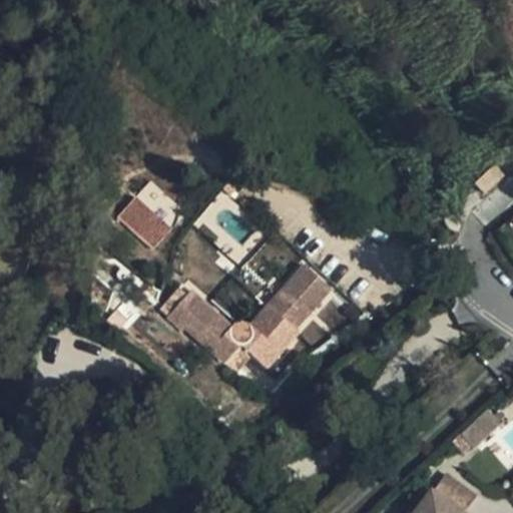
[(152,248),(168,229),(132,198),(115,218),(152,248)]
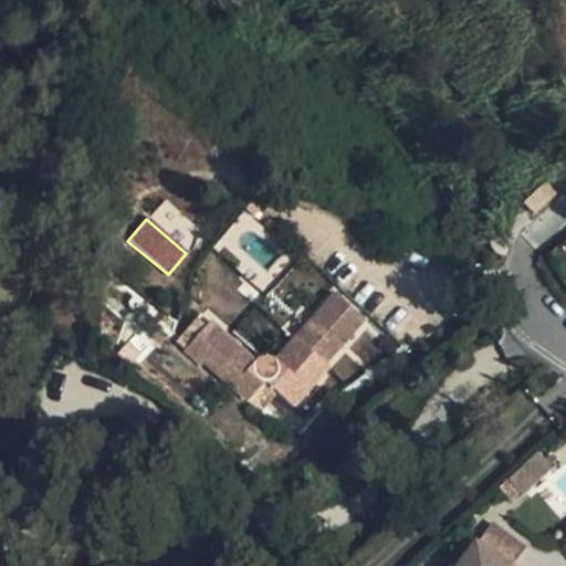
[(335,294),(294,338),(301,343),(280,365),(274,359),(271,356),(258,357),(254,362),(249,368),(203,328),(194,320),(175,342),(201,365),(202,363),(247,402),(265,381),(278,392),(294,408),(327,369),(323,364),(337,348),(347,337),(363,320),(335,294)]
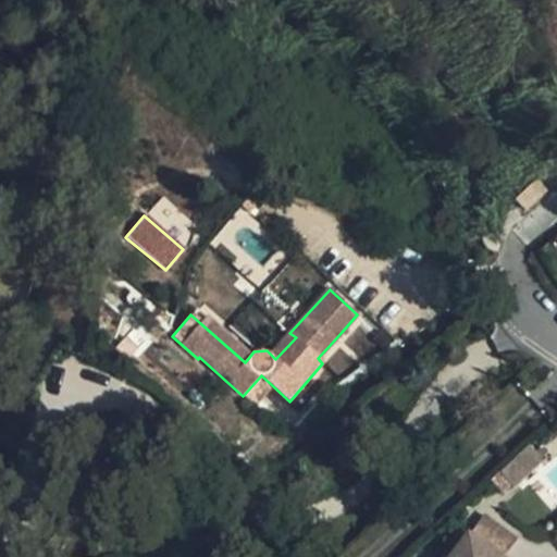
[(245,362),(250,356),(207,317),(200,323),(245,362)]
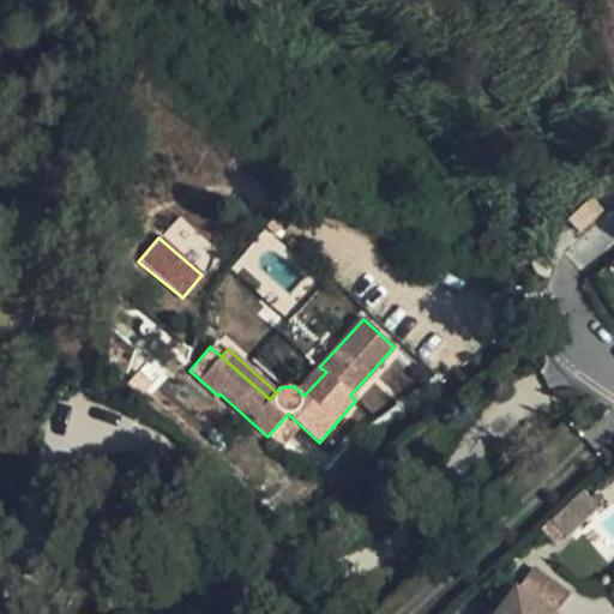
[(384,371),(377,366),(366,378),(372,384),(384,371)]
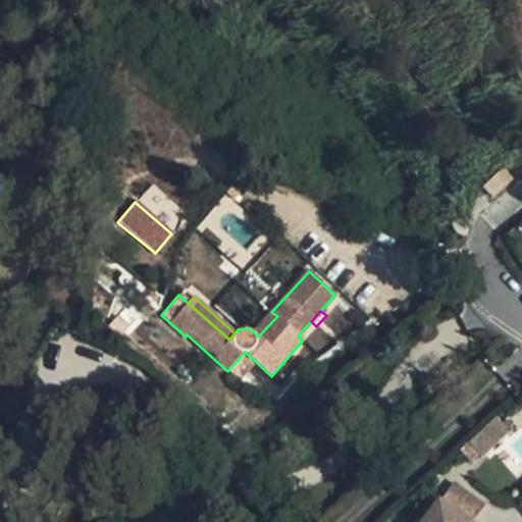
[(277,316),(271,312),(253,331),(258,336),(277,316)]
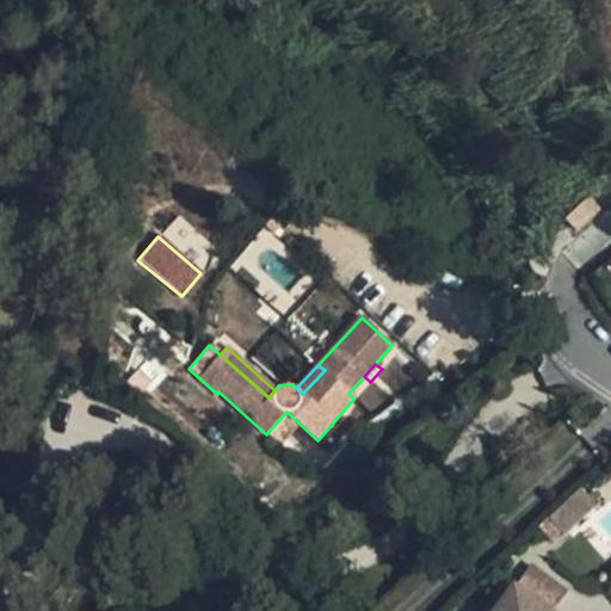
[(287,412),(266,434),(279,445),(300,424),(287,412)]
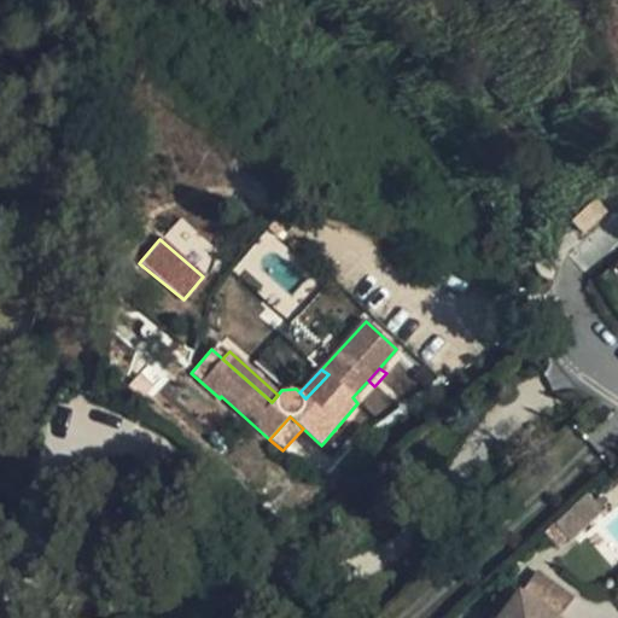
[(586,495),(544,534),(557,547),(566,536),(569,540),(599,509),(586,495)]
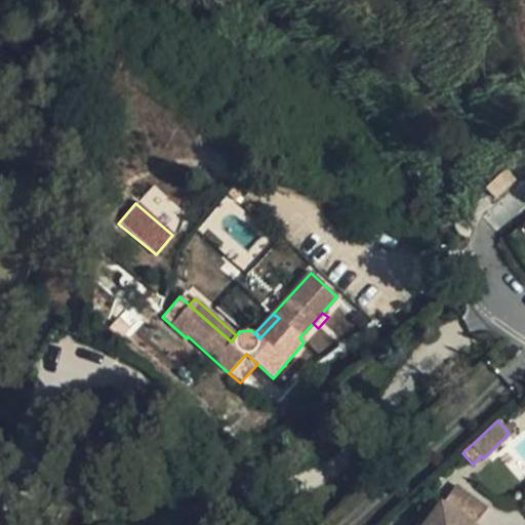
[(456,486),(441,508),(453,516),(447,524),(474,524),(473,524),(485,508),(456,486)]
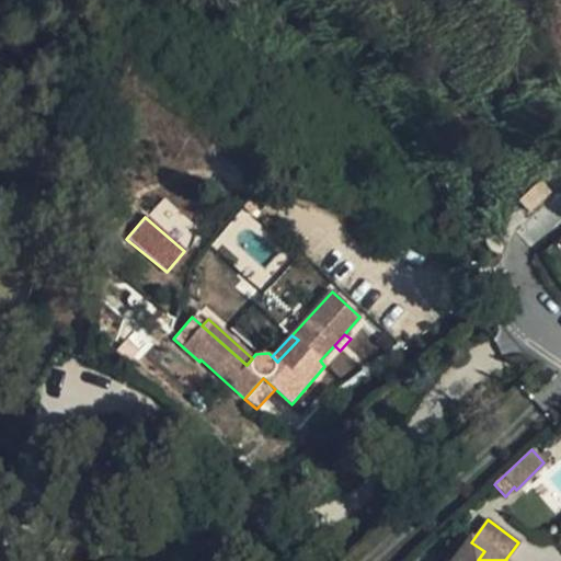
[(478,560),(484,551),(471,542),(457,560),(478,560)]
